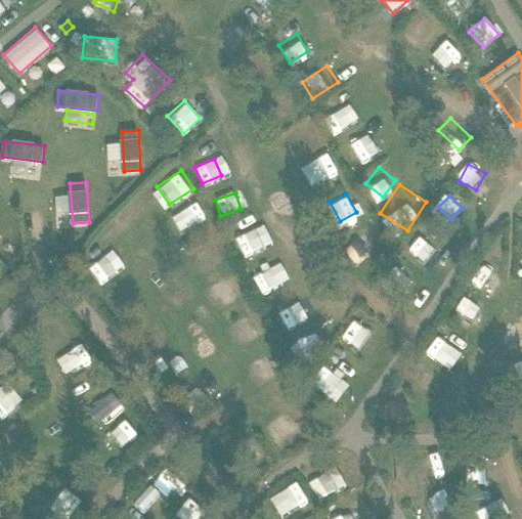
[(178,228),(206,217),(199,202),(171,212),(178,228)]
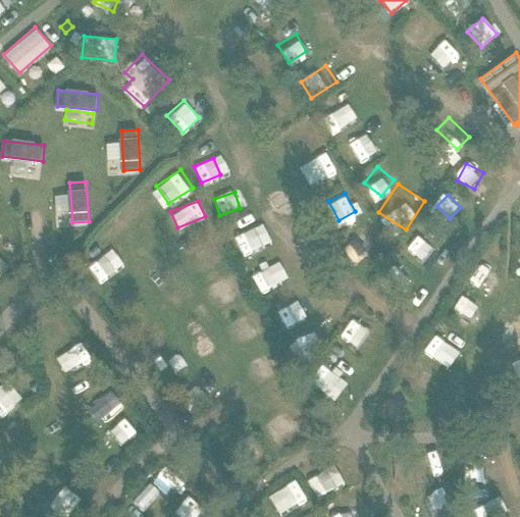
[(243,258),(270,242),(259,222),(231,238),(243,258)]
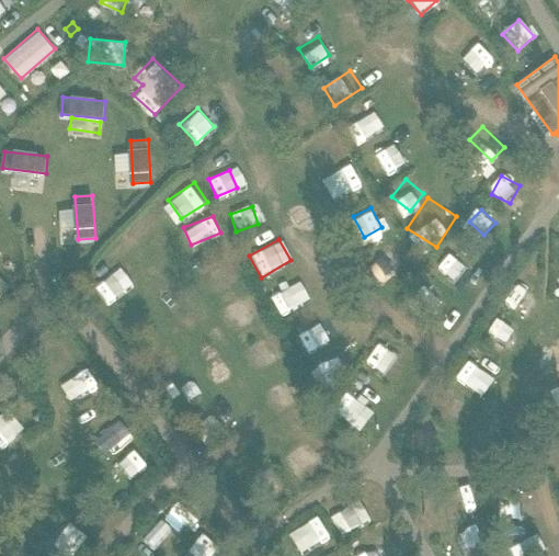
[(373,256),(387,270),(403,254),(389,240),(373,256)]
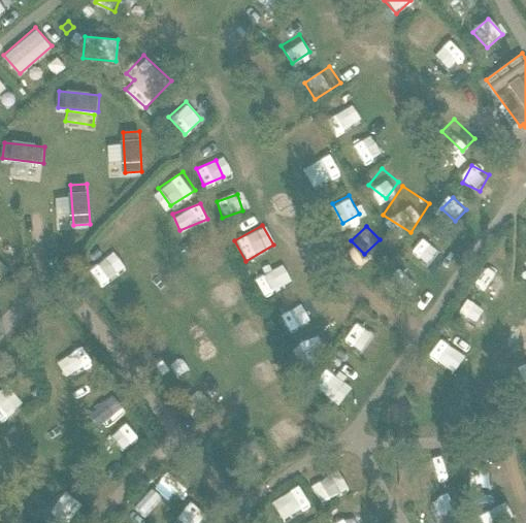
[(408,252),(425,260),(433,244),(416,236),(408,252)]
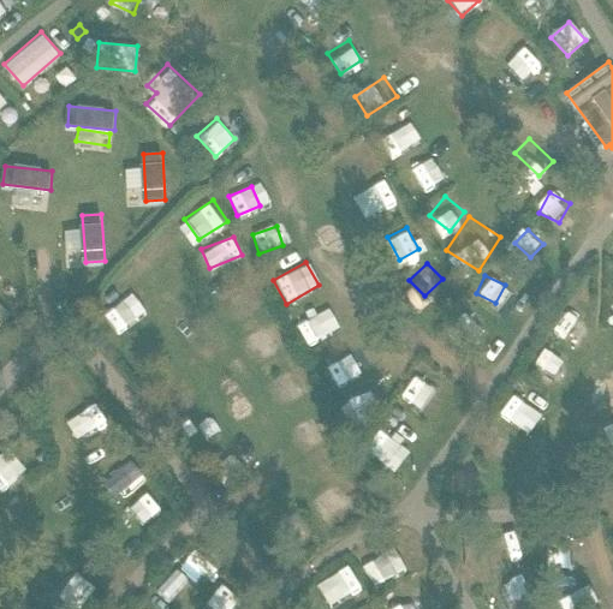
[(228,310),(260,297),(253,278),(221,291),(228,310)]
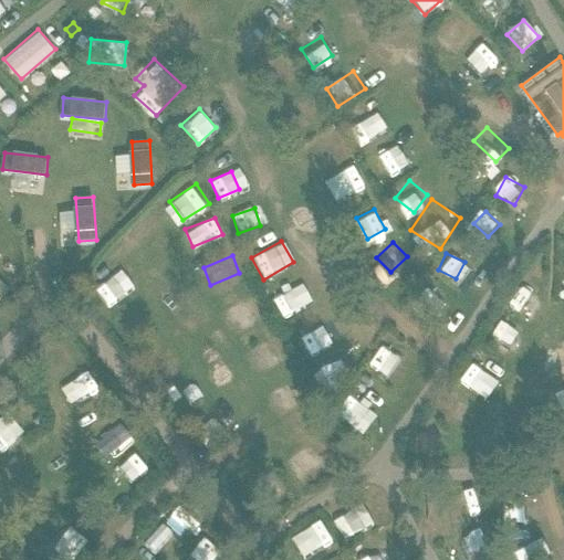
[(108,309),(134,287),(118,270),(93,293),(108,309)]
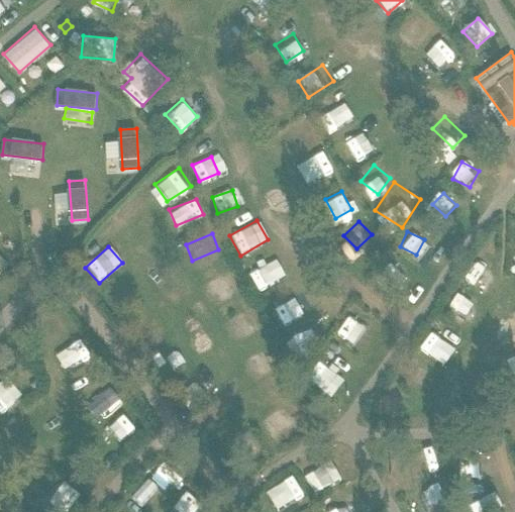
[(258,288),(286,276),(278,257),(249,270),(258,288)]
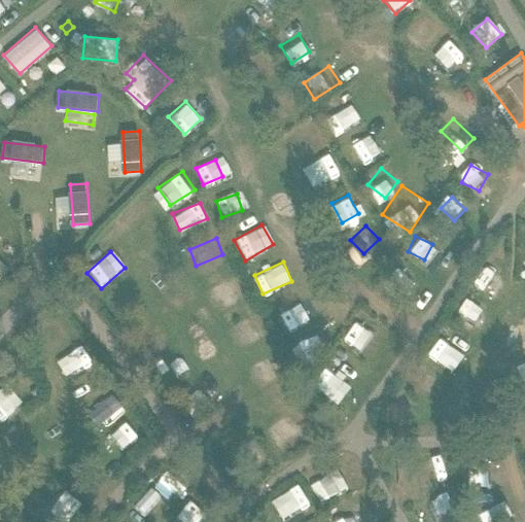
[(481,265),(473,282),(499,294),(508,277),(481,265)]
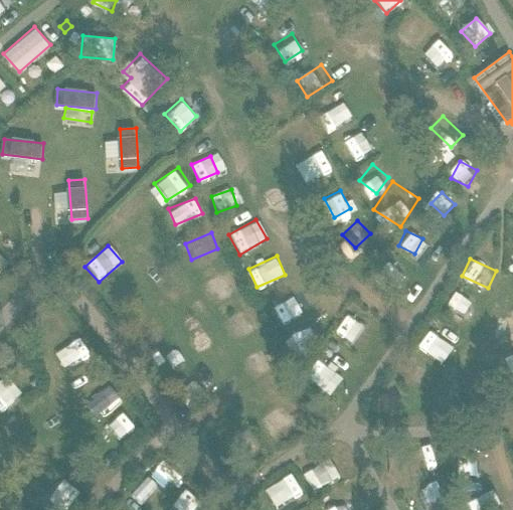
[(294,287),(271,304),(283,320),(306,304),(294,287)]
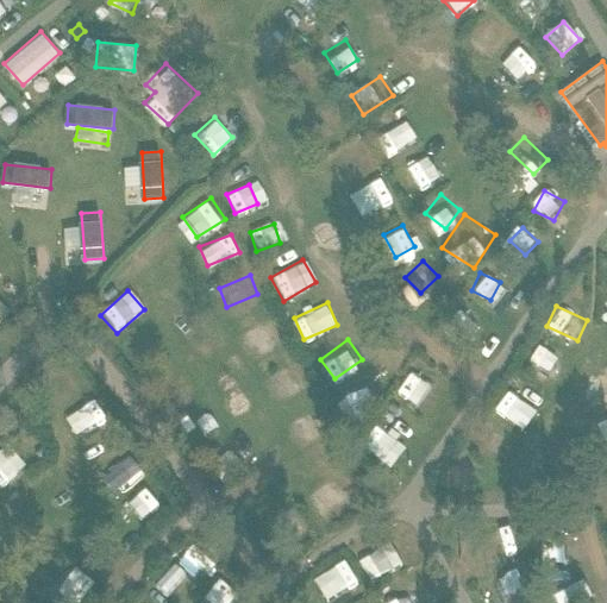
[(362,410),(383,383),(365,369),(344,397),(362,410)]
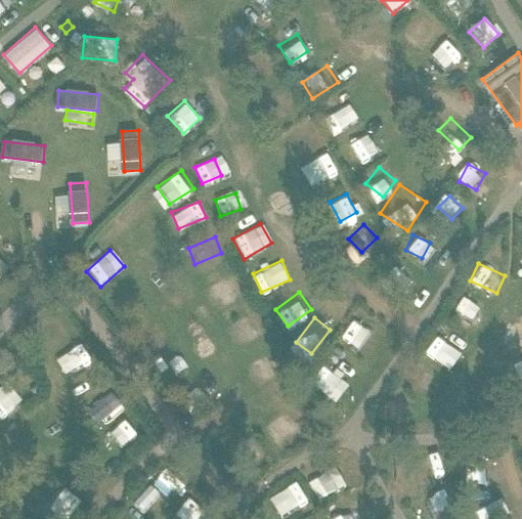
[(377,346),(383,330),(353,317),(347,335),(377,346)]
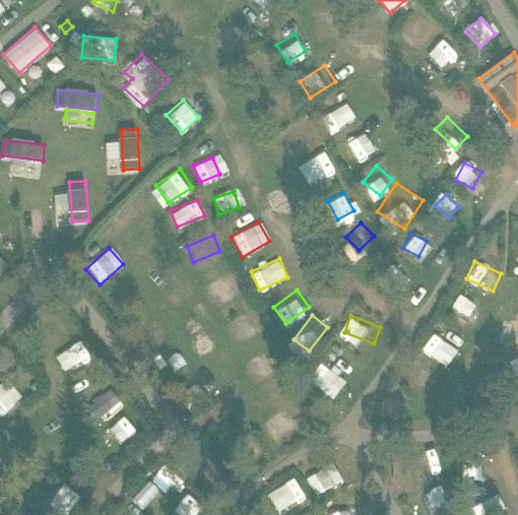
[(139,328),(147,346),(165,338),(156,321),(139,328)]
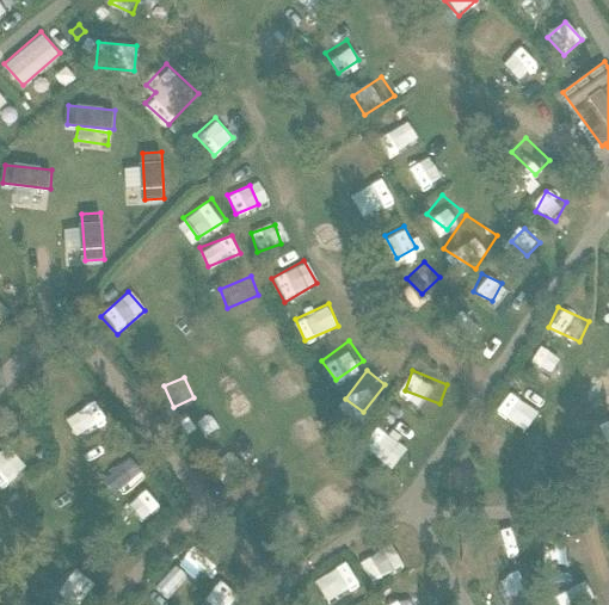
[(503,395),(522,411),(535,394),(515,378),(503,395)]
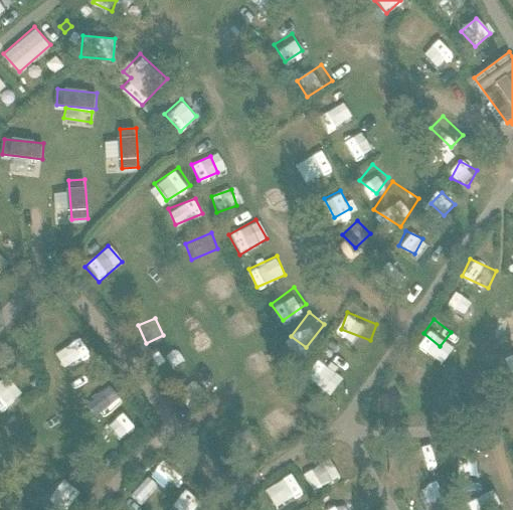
[(79,374),(96,367),(87,348),(71,355),(79,374)]
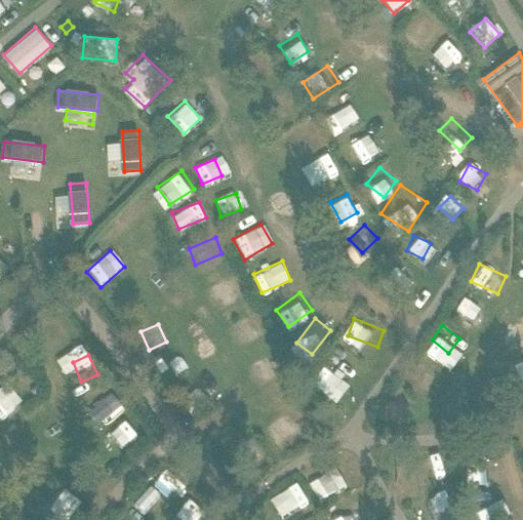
[(328,363),(313,380),(336,400),(351,383),(328,363)]
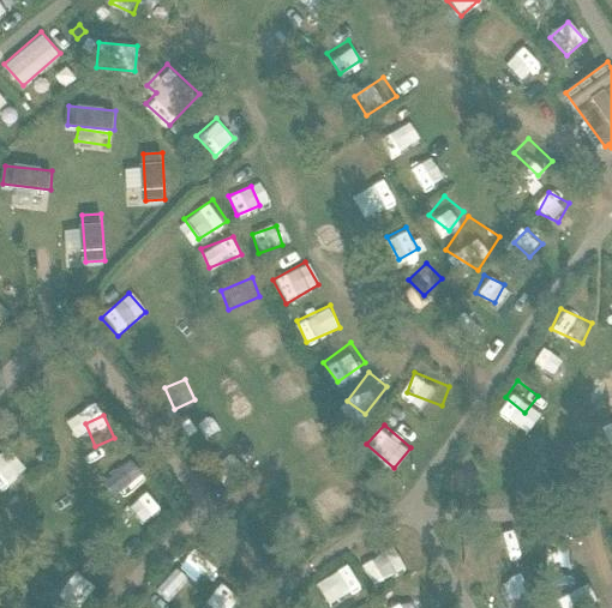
[(0,482),(25,471),(15,447),(0,453),(0,482)]
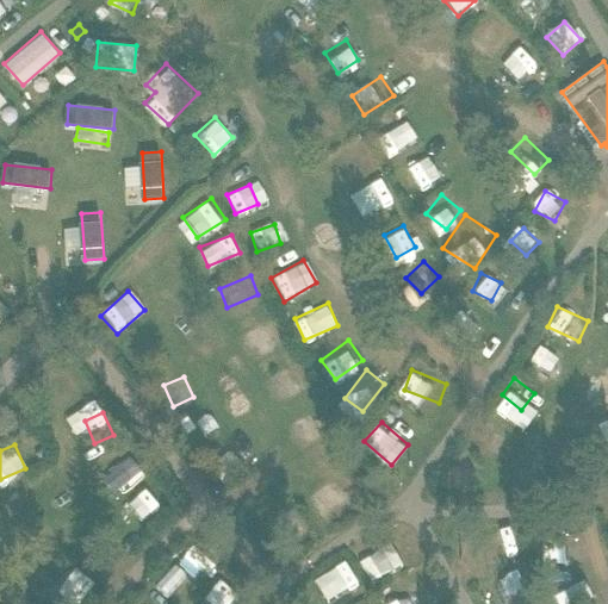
[(122,483),(141,471),(129,452),(110,462),(122,483)]
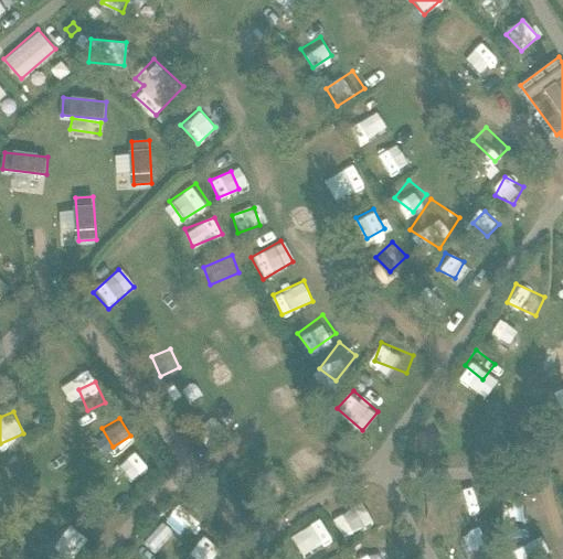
[(119,461),(134,480),(153,465),(139,447),(119,461)]
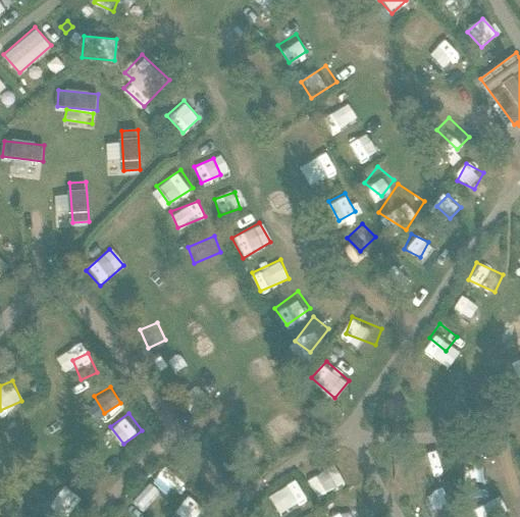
[(308,479),(319,497),(345,479),(332,462),(308,479)]
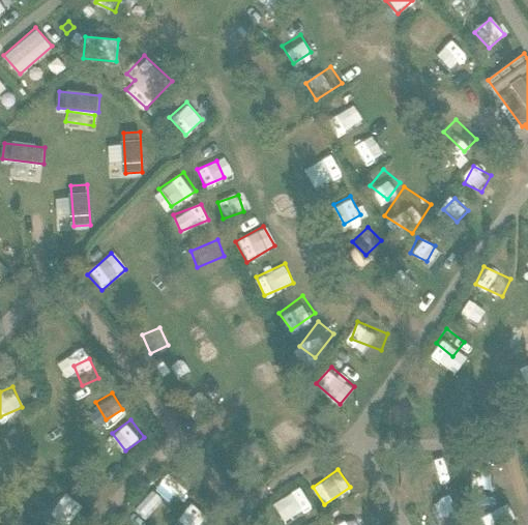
[(471,492),(499,488),(497,469),(469,472),(471,492)]
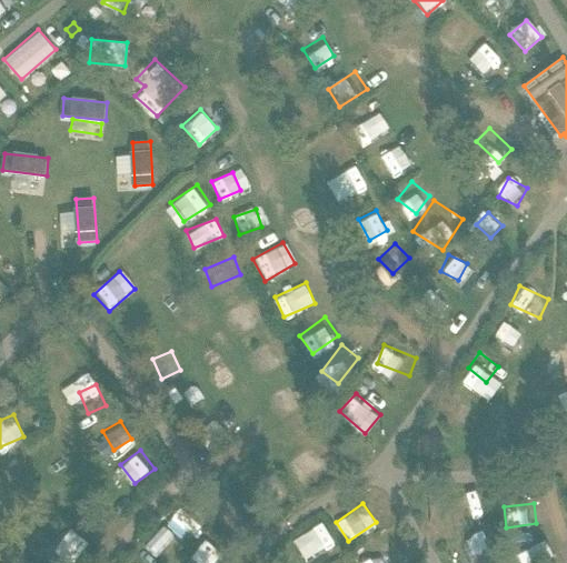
[(48,548),(79,559),(87,536),(56,526),(48,548)]
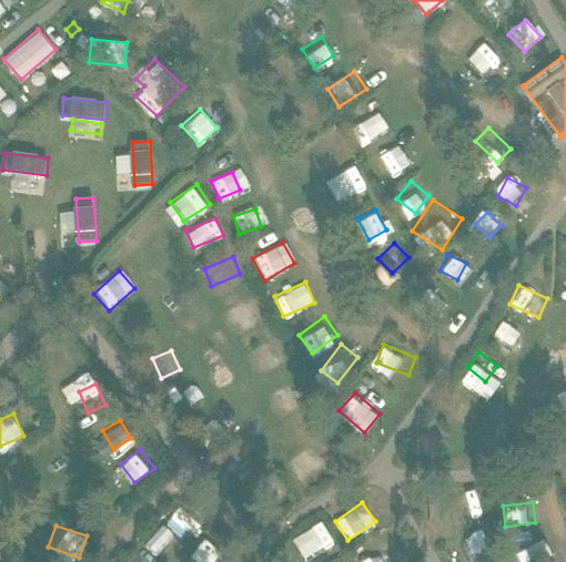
[(315,527),(300,540),(316,560),(332,547),(315,527)]
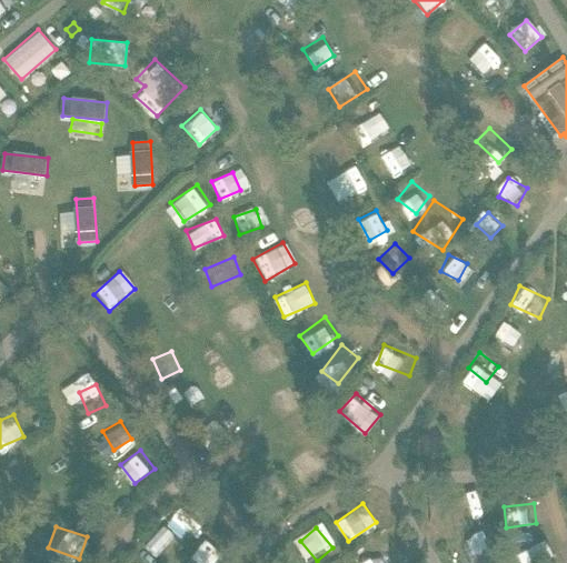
[(514,549),(520,562),(534,562),(551,555),(541,535),(514,549)]
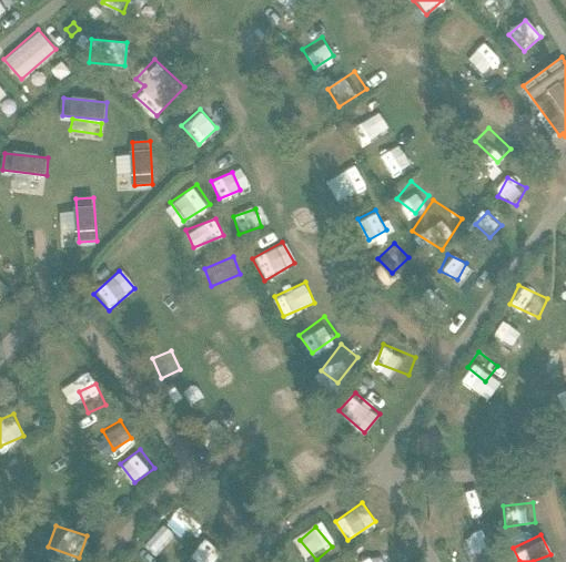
[(356,561),(390,561),(397,558),(384,537),(353,557),(356,561)]
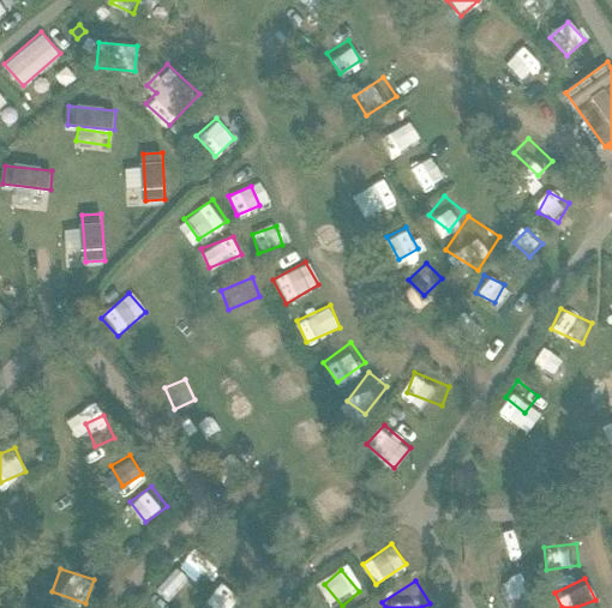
[(217,582),(199,601),(205,607),(223,607),(234,597),(217,582)]
